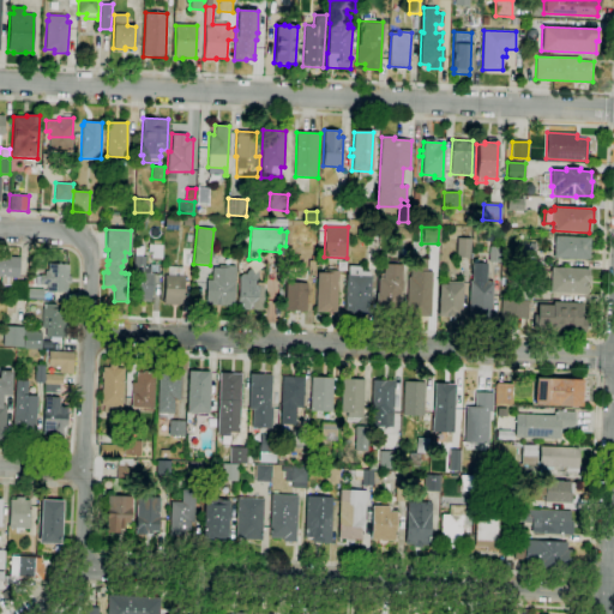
[(589,259),(553,258),(554,236),(590,238),(589,259)]
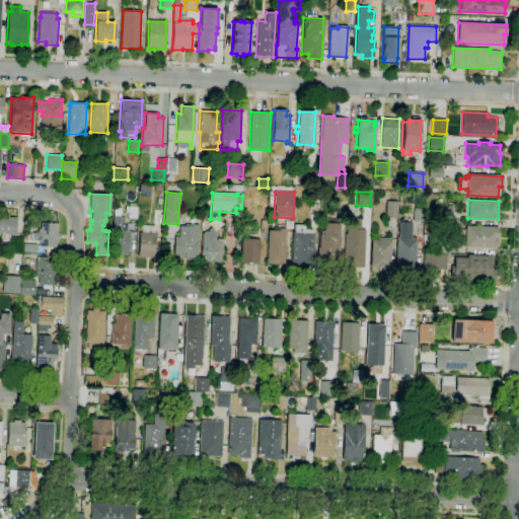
[(396,218),(385,218),(386,201),(398,202),(396,218)]
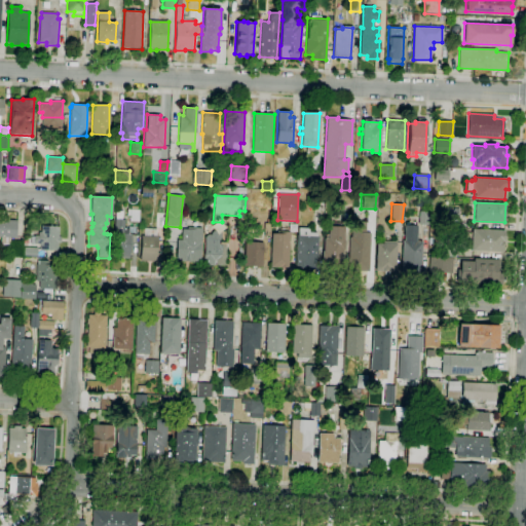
[(139,223),(129,222),(129,217),(126,217),(127,210),(130,210),(132,207),(139,207),(139,210),(139,223)]
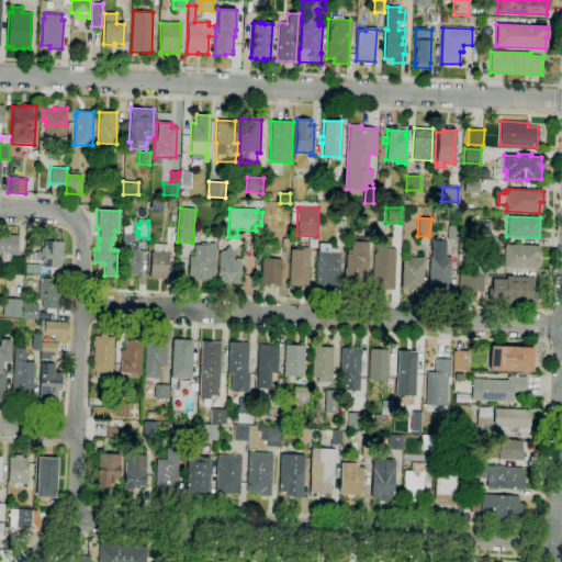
[(490,237),(479,237),(479,222),(491,223),(490,237)]
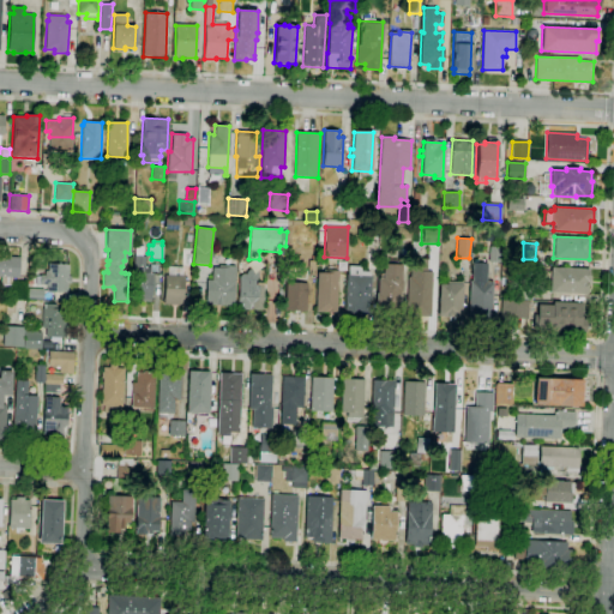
[(499,263),(488,262),(489,246),(500,247),(499,263)]
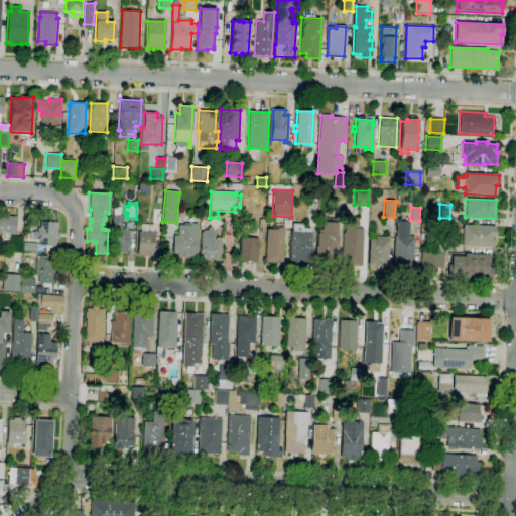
[(316,227),(308,227),(309,211),(317,211),(316,227)]
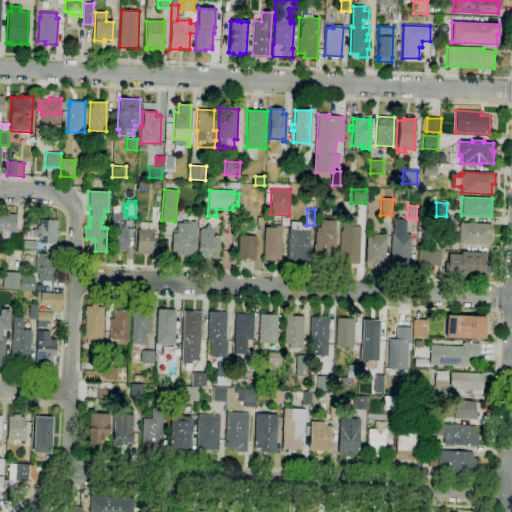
[(9,243),(0,242),(1,231),(0,230),(0,213),(3,214),(3,210),(9,211),(8,214),(17,215),(16,232),(10,231),(9,243)]
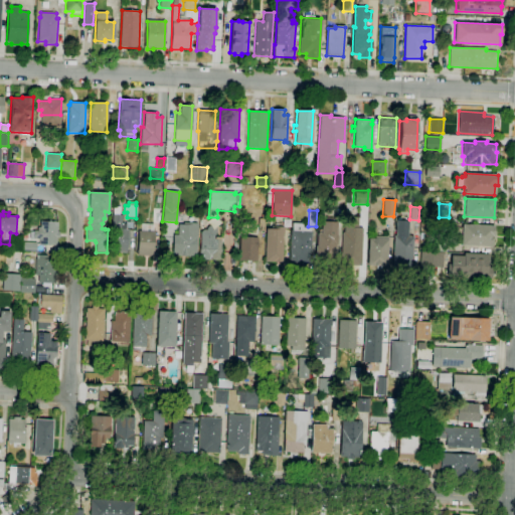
[(128,251),(110,250),(113,214),(122,215),(122,223),(126,223),(126,229),(129,229),(128,251)]
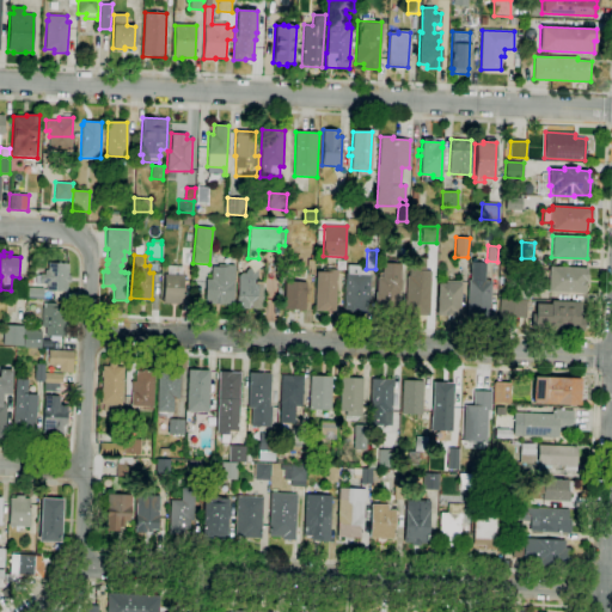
[(428,316),(404,316),(407,276),(409,277),(409,258),(426,258),(426,270),(430,271),(428,316)]
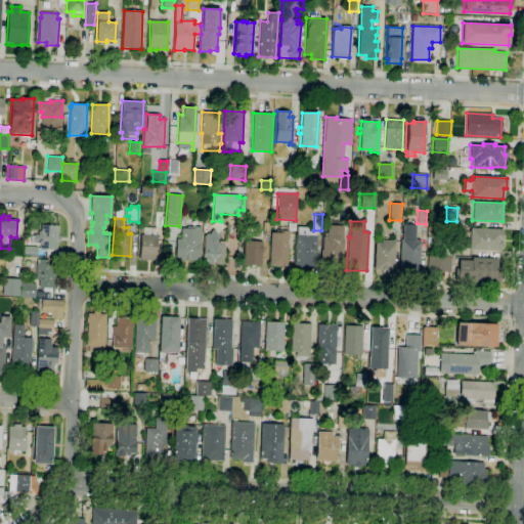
[(419,272),(399,271),(401,239),(402,239),(403,224),(416,225),(415,241),(421,241),(419,272)]
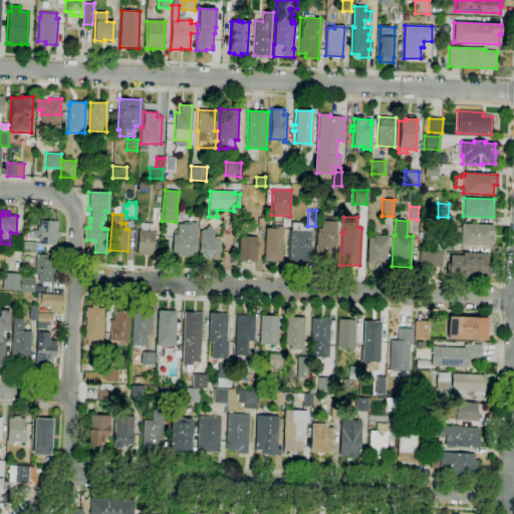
[(56,246),(39,245),(39,239),(33,239),(34,230),(37,230),(38,227),(40,227),(40,221),(57,222),(57,231),(59,232),(59,238),(56,237),(56,246)]
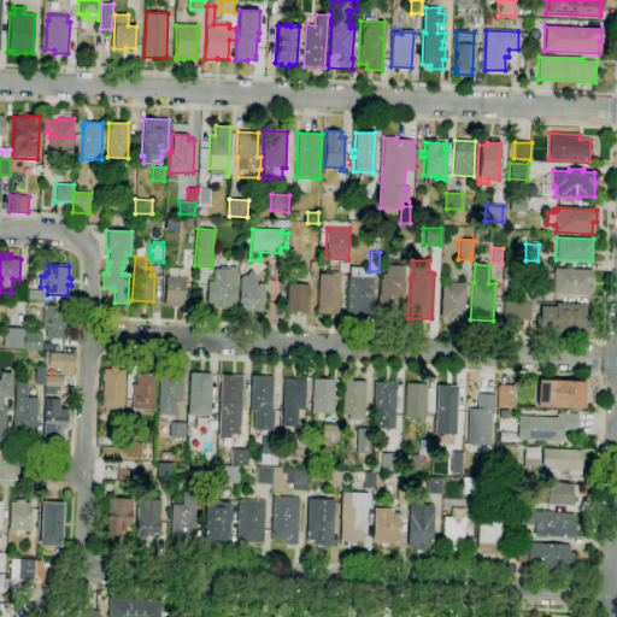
[(401,319),(378,318),(380,305),(377,305),(378,294),(380,294),(380,280),(385,280),(386,265),(404,266),(404,282),(405,282),(404,293),(403,293),(401,319)]
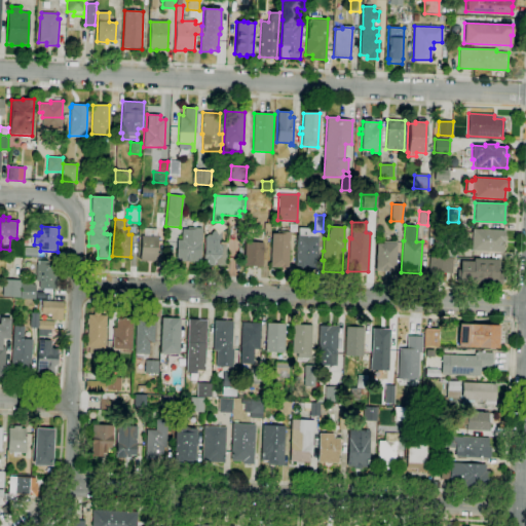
[(200,263),(189,262),(189,261),(176,260),(177,239),(181,240),(182,229),(187,229),(187,227),(202,228),(200,263)]
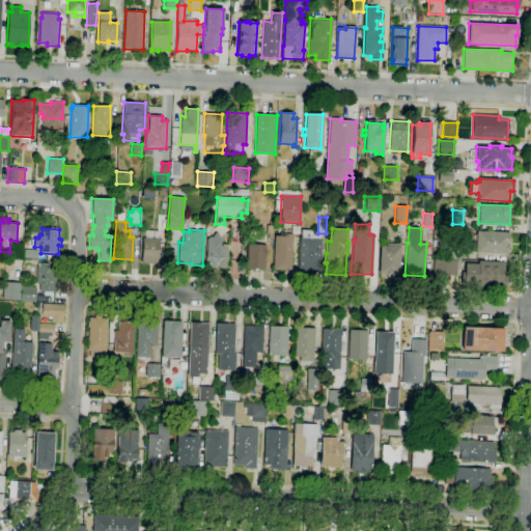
[(319,273),(298,272),(300,236),(301,236),(301,230),(312,230),(312,234),(319,235),(319,239),(320,239),(319,273)]
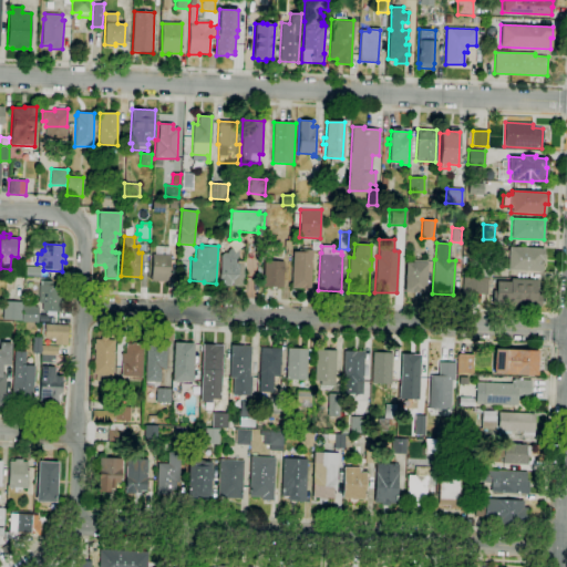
[(542,271),(507,270),(508,247),(543,248),(542,271)]
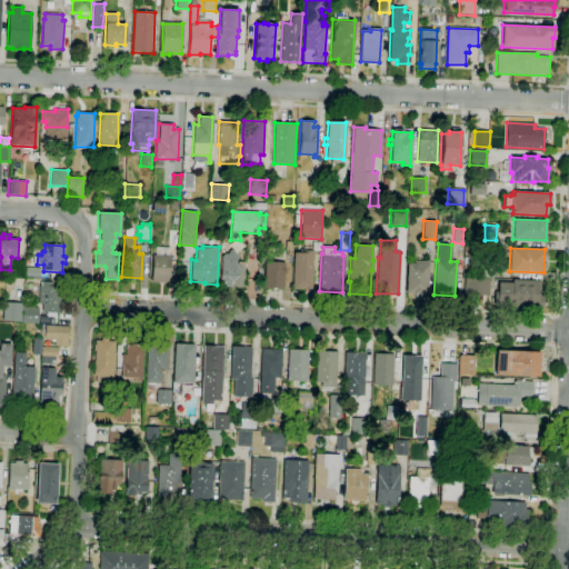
[(312,290),(292,289),(293,252),(303,252),(303,251),(313,251),(312,290)]
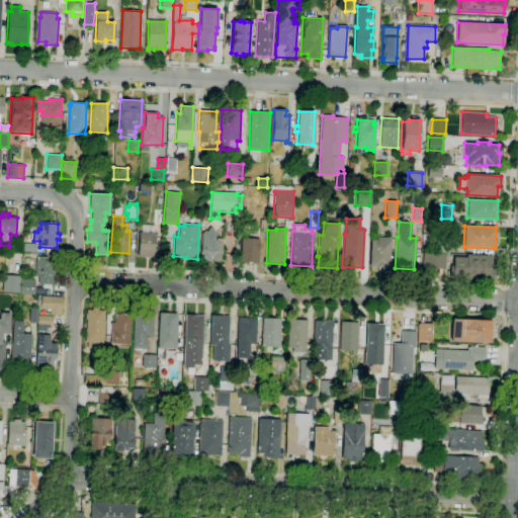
[(221,261),(200,260),(201,233),(204,231),(207,231),(211,234),(210,236),(216,236),(214,242),(222,242),(221,261)]
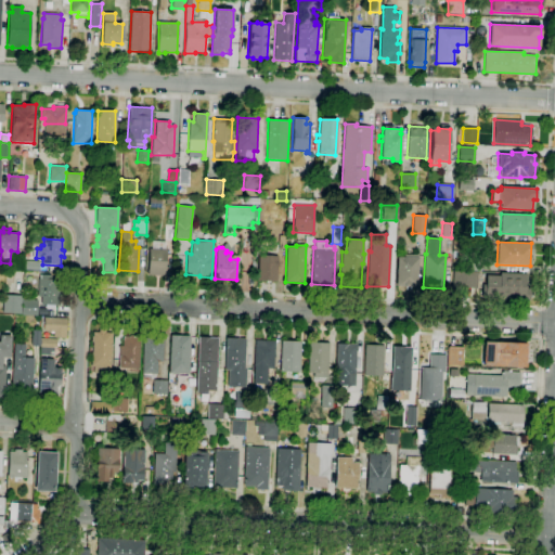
[(166,272),(146,271),(149,248),(167,250),(166,272)]
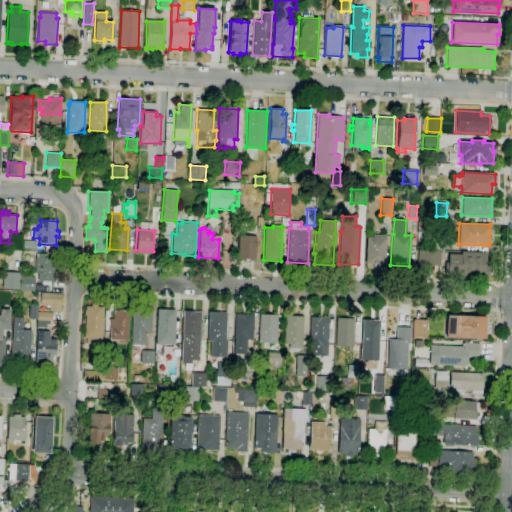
[(255,260),(237,259),(238,235),(256,236),(255,260)]
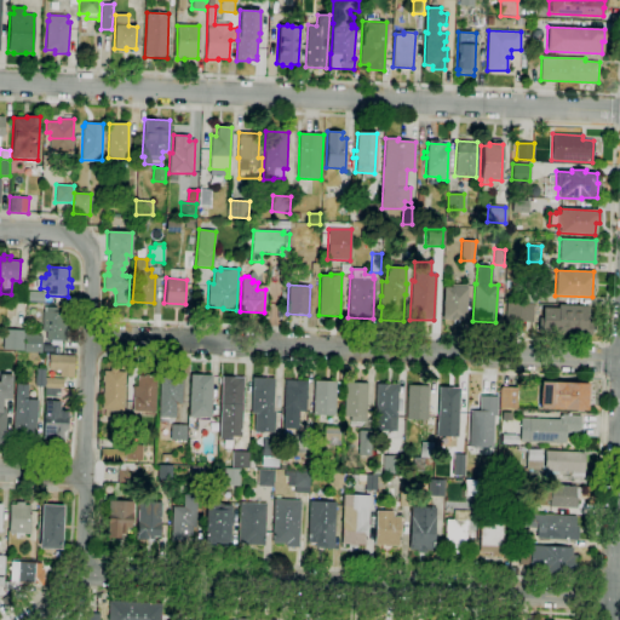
[(465,321),(442,320),(443,287),(451,287),(451,285),(466,285),(466,288),(468,288),(465,321)]
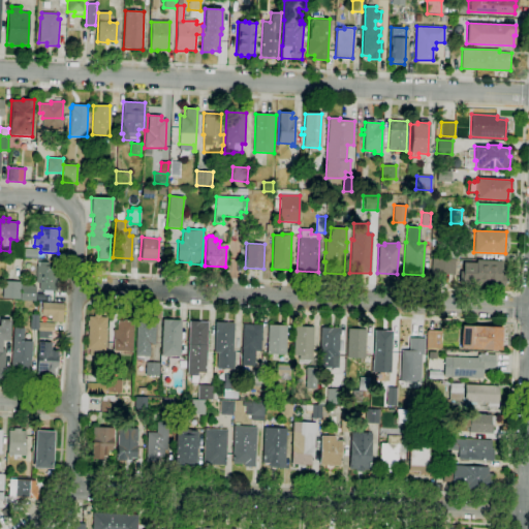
[(458,258),(443,257),(444,247),(459,248),(458,258)]
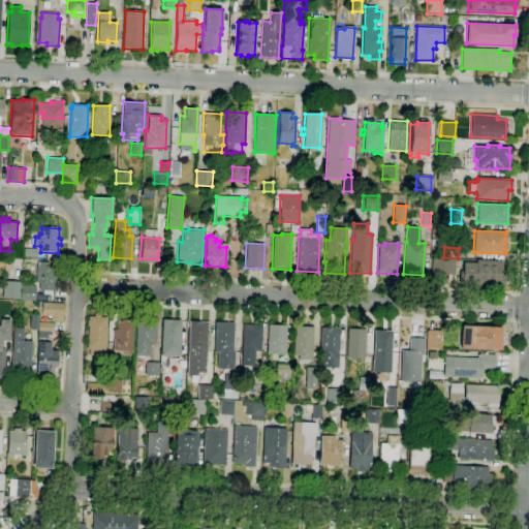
[(36,258),(23,257),(23,249),(37,249),(36,258)]
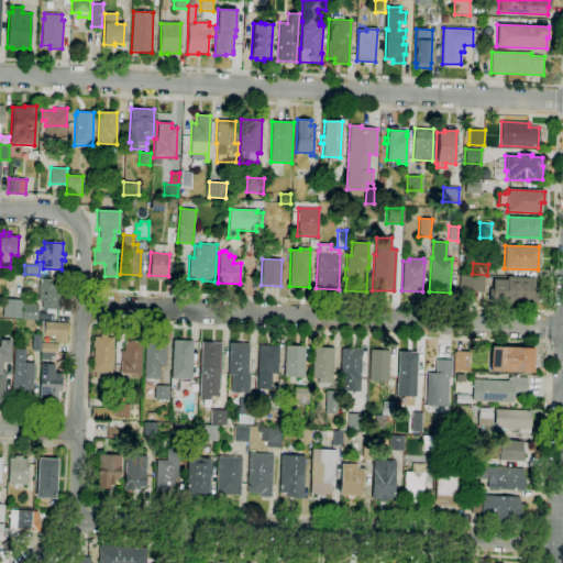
[(484,293),(459,290),(460,275),(485,276),(484,293)]
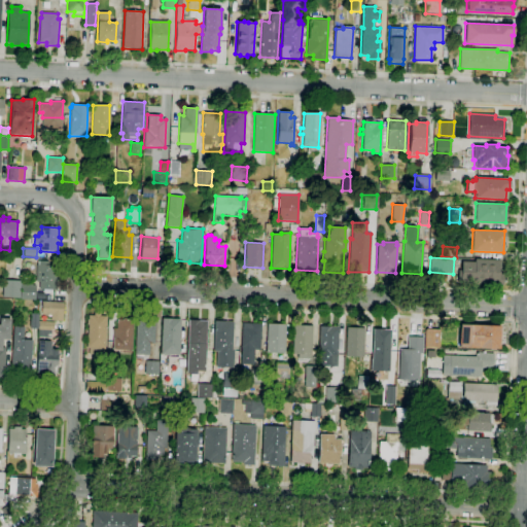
[(502,286),(457,283),(458,271),(460,271),(461,261),(475,262),(475,259),(499,260),(499,274),(503,274),(502,286)]
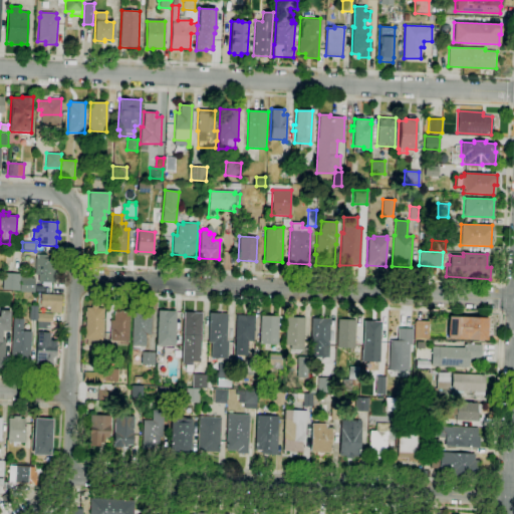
[(54,282),(38,282),(38,275),(35,275),(35,258),(37,258),(37,254),(47,255),(47,258),(55,259),(55,267),(57,267),(57,274),(55,273),(54,282)]
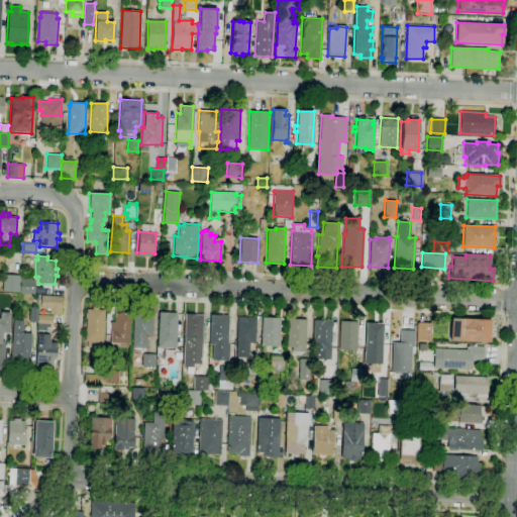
[(19,293),(2,292),(3,275),(20,276),(19,293)]
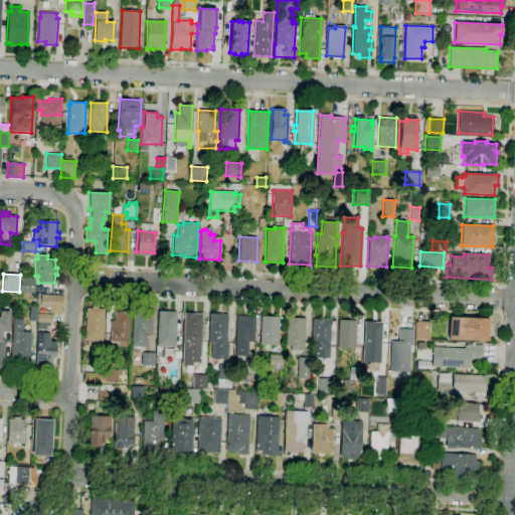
[(34,294),(20,293),(21,278),(35,280),(34,294)]
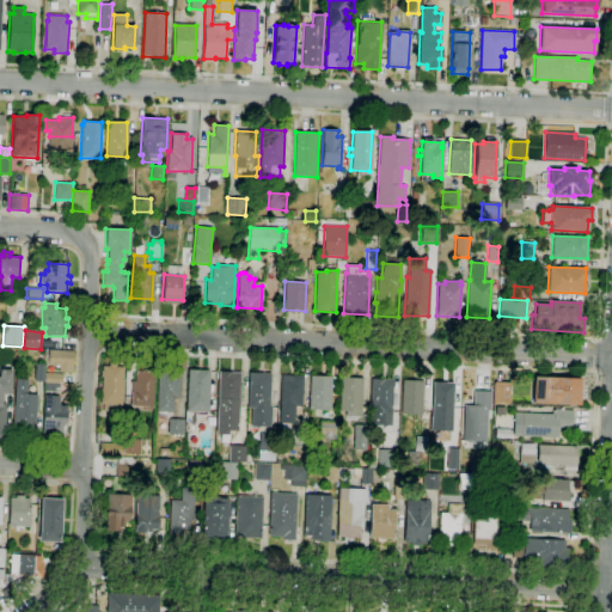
[(72,372),(59,372),(59,366),(48,366),(49,350),(73,352),(72,372)]
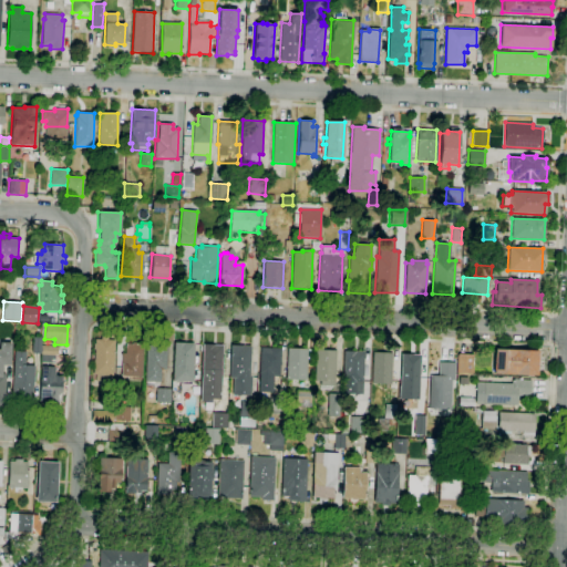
[(111,382),(95,381),(95,374),(93,374),(94,350),(93,349),(93,344),(95,343),(95,339),(101,339),(101,337),(107,337),(107,340),(114,340),(113,375),(111,375),(111,382)]
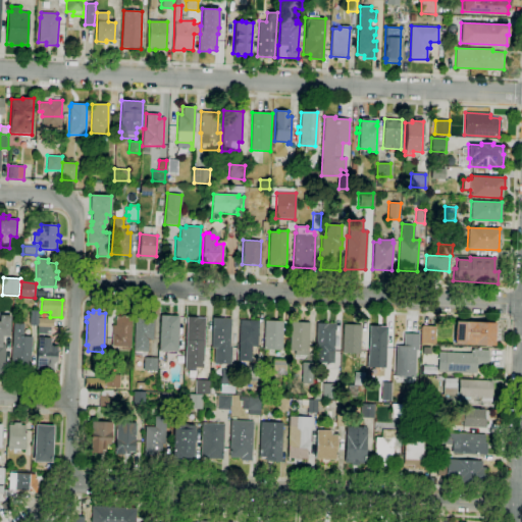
[(148,352),(134,352),(135,318),(143,318),(143,314),(154,315),(153,341),(149,341),(148,352)]
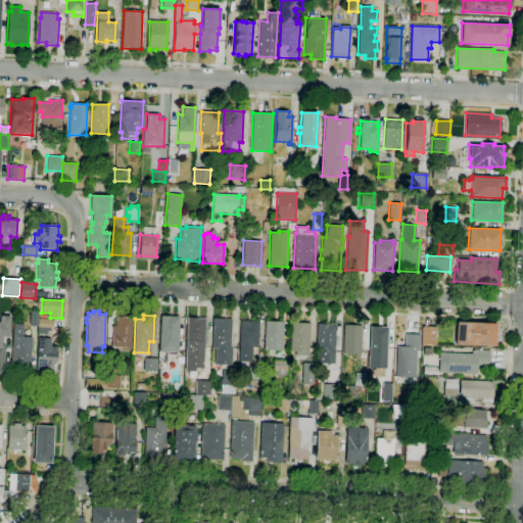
[(3,375),(0,375),(0,316),(10,317),(9,338),(2,337),(1,345),(5,345),(3,375)]
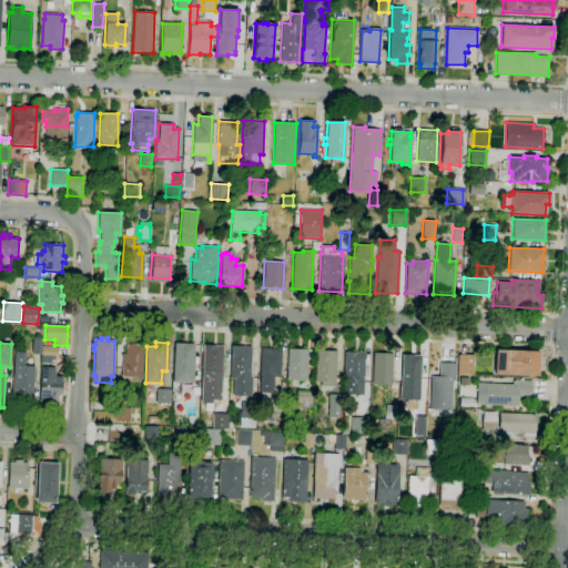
[(191,384),(175,384),(175,382),(172,382),(174,344),(194,344),(193,383),(191,383),(191,384)]
